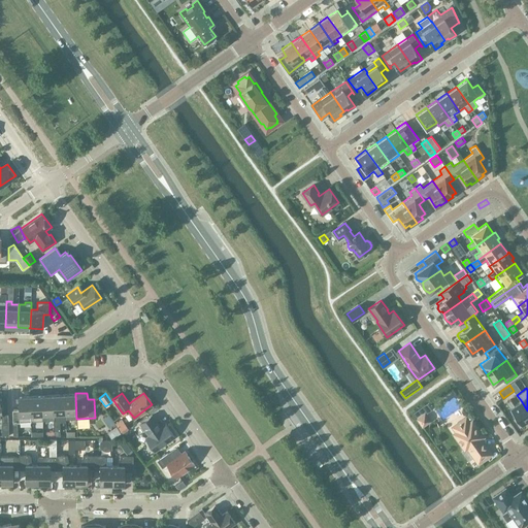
[(64,394),(53,395),(54,420),(55,430),(60,430),(60,422),(65,422),(65,419),(64,394)]
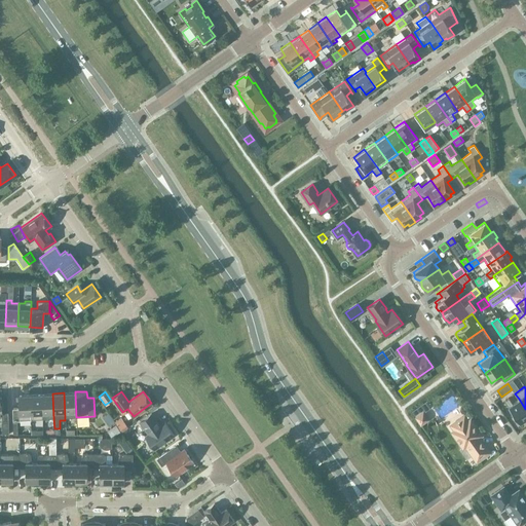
[(75,392),(64,392),(65,417),(66,417),(76,417),(75,392)]
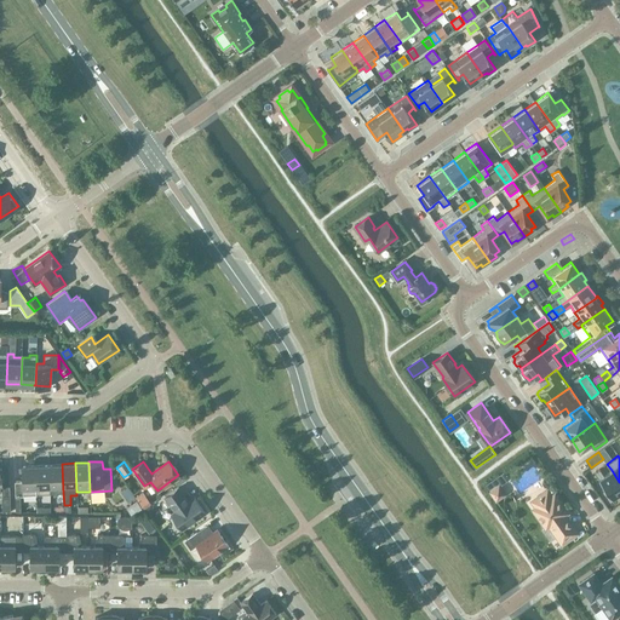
[(62,464),(49,465),(50,493),(63,493),(62,464)]
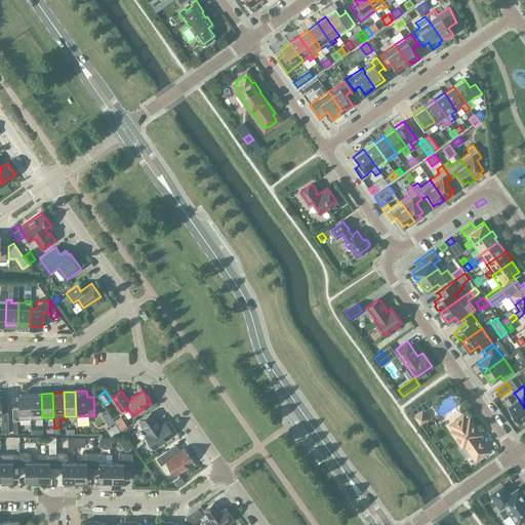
[(18,406),(12,407),(13,419),(31,418),(30,394),(18,395),(18,406)]
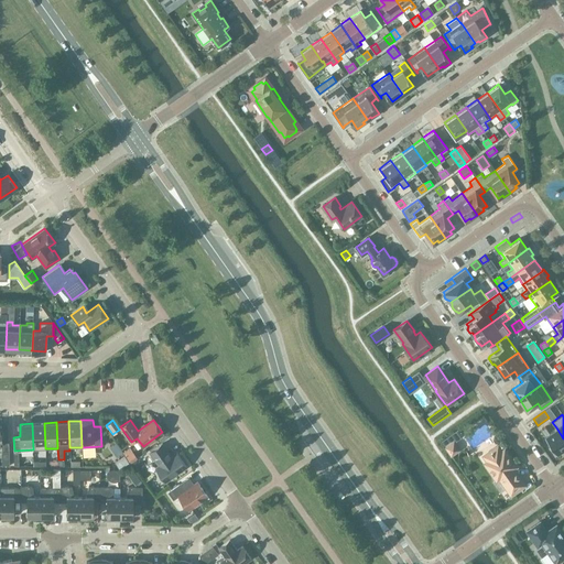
[(44,423),(32,423),(33,449),(39,449),(39,457),(46,457),(45,448),(44,423)]
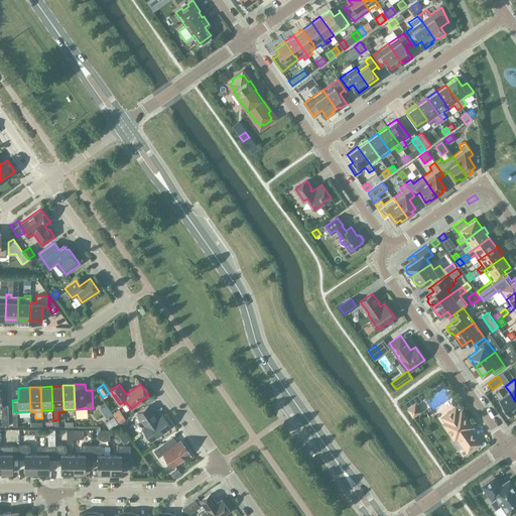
[(1,388),(0,388),(0,412),(1,412),(8,412),(8,400),(2,400),(1,389),(1,388)]
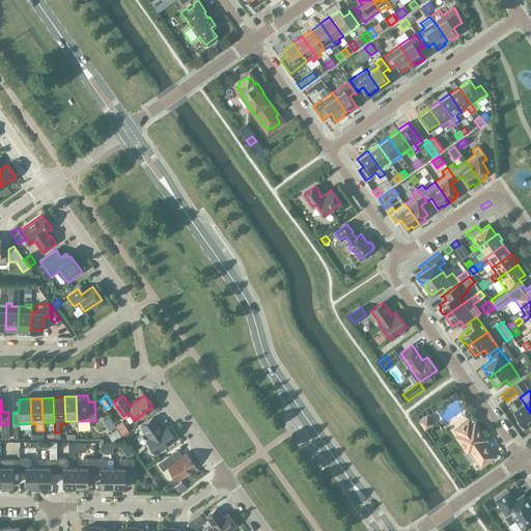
[(530,421),(530,413),(524,402),(518,407),(513,401),(509,404),(519,419),(521,423),(522,423),(525,426),(530,421)]
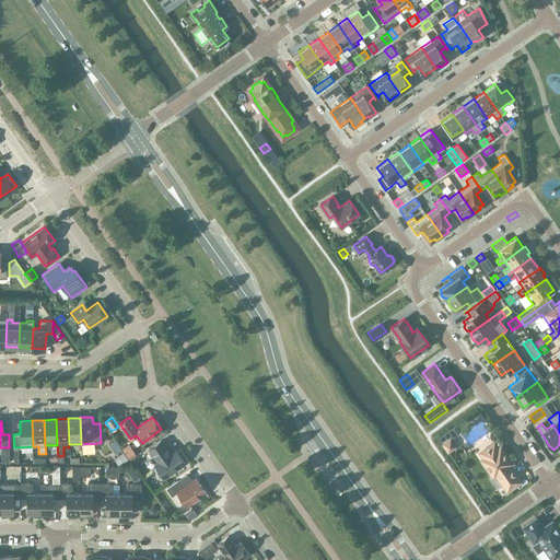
[(439,438),(443,444),(459,432),(455,427),(439,438)]
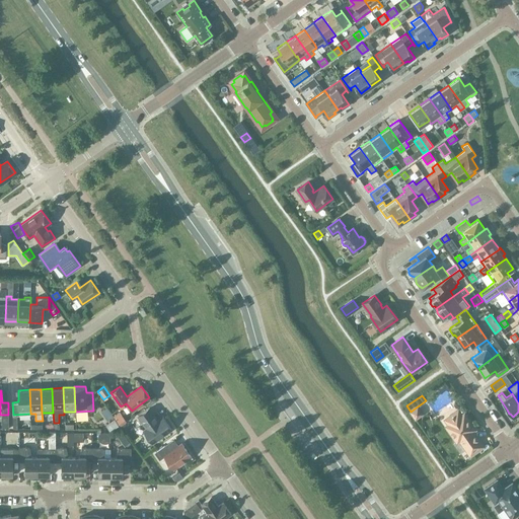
[(114,415),(107,405),(101,411),(107,419),(114,415)]
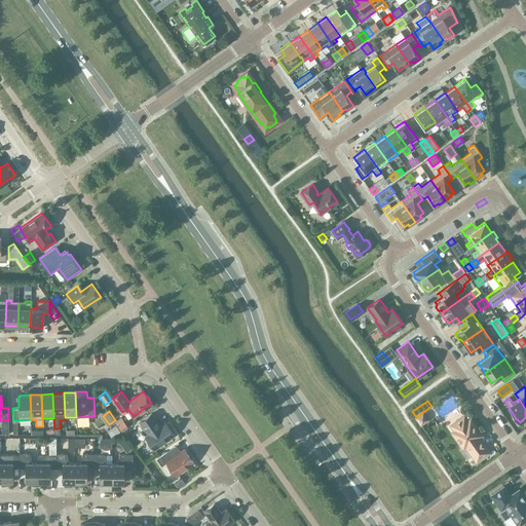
[(423,412),(417,416),(416,417),(421,423),(427,419),(423,412)]
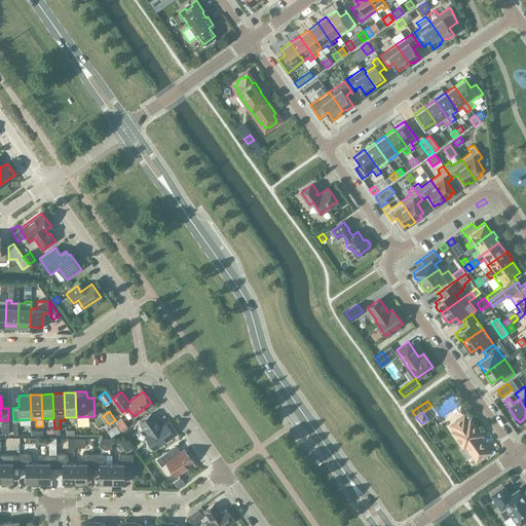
[(151,413),(140,421),(149,434),(145,437),(154,449),(174,435),(165,422),(160,425),(151,413)]
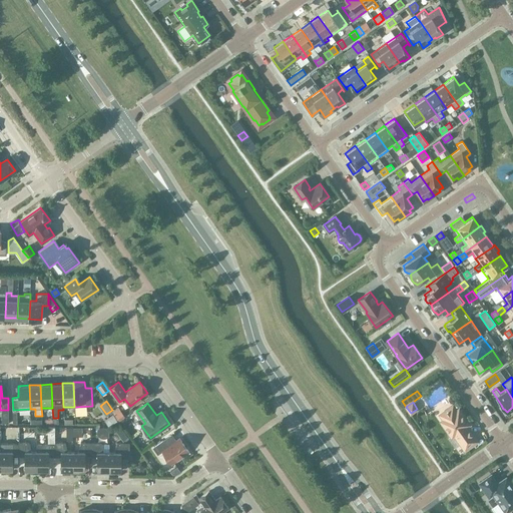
[(125,415),(118,405),(111,410),(118,420),(125,415)]
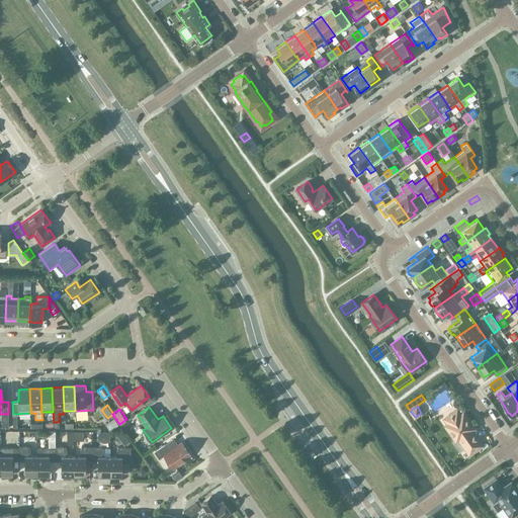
[(457,411),(445,419),(449,423),(446,425),(456,439),(458,437),(461,442),(463,441),(465,444),(463,444),(469,452),(481,444),(472,433),(469,430),(472,428),(470,425),(470,423),(470,420),(468,419),(467,417),(465,417),(462,414),(460,415),(457,411)]
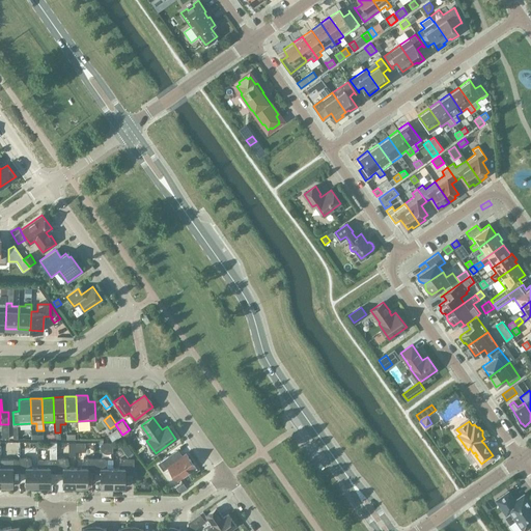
[(112,441),(113,442),(121,436),(117,428),(108,435),(111,439),(112,441)]
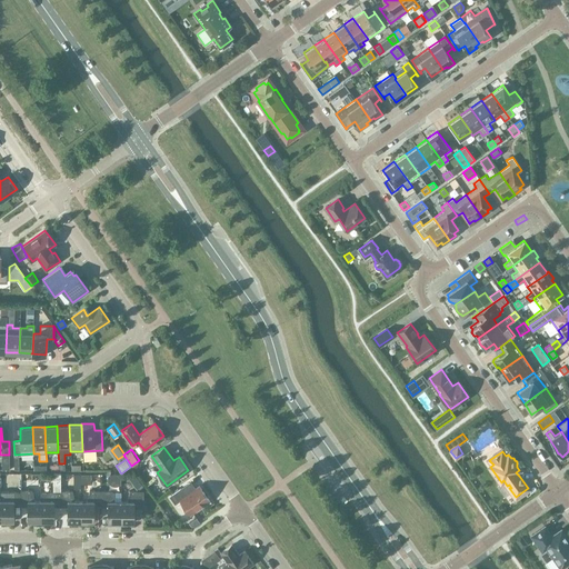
[(142,468),(139,462),(132,467),(136,472),(142,468)]
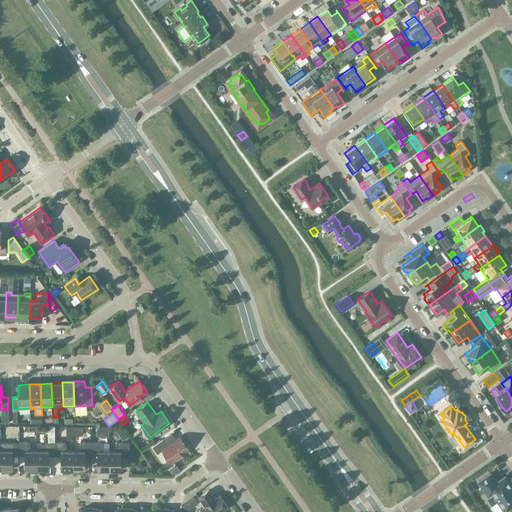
[(82,426),(73,426),(73,432),(73,435),(82,435),(82,426)]
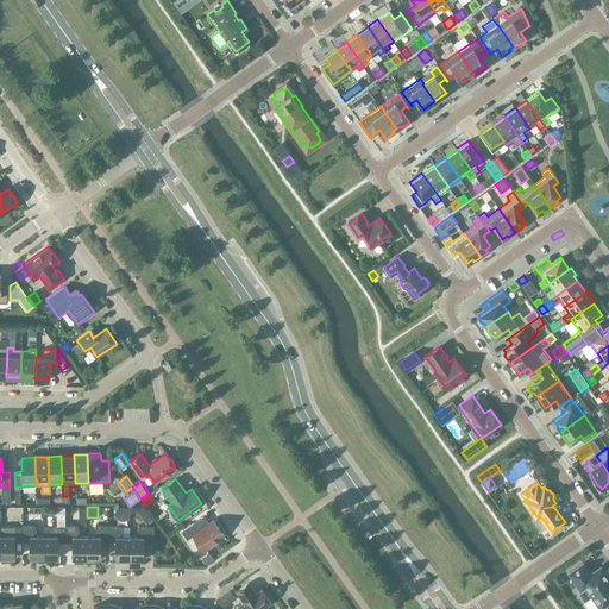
[(199,531),(193,522),(181,531),(187,539),(193,535),(203,550),(224,535),(213,520),(199,531)]
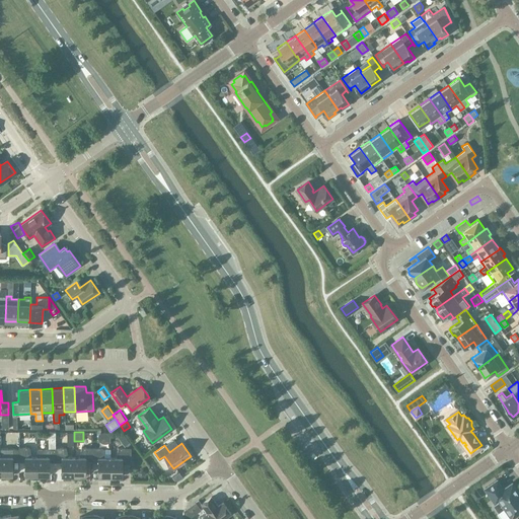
[(19,446),(19,448),(19,461),(25,461),(25,470),(24,472),(25,474),(26,476),(28,476),(30,476),(32,474),(38,474),(38,456),(36,456),(31,456),(29,447),(19,446)]
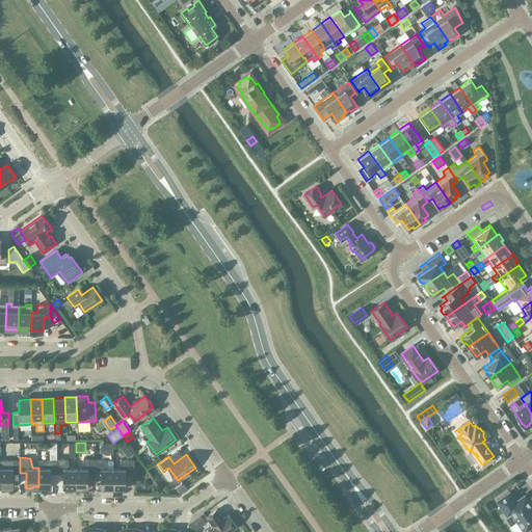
[(56,458),(56,460),(57,473),(63,473),(63,482),(62,484),(63,487),(64,488),(67,489),(69,488),(71,487),(76,487),(76,468),(70,468),(68,458),(56,458)]
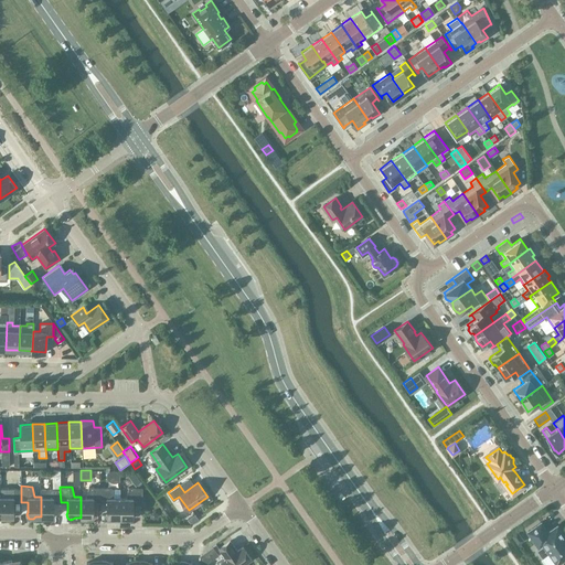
[(81,497),(81,518),(85,518),(87,519),(89,520),(92,519),(93,518),(94,515),(93,513),(93,502),(100,503),(100,487),(88,487),(86,497),(81,497)]
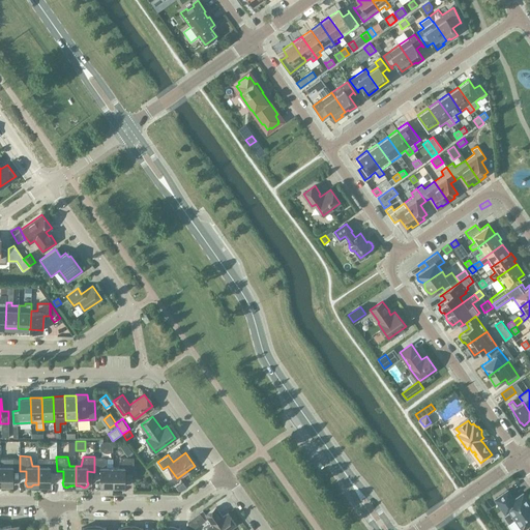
[(94,457),(94,472),(100,472),(100,481),(99,483),(100,486),(101,487),(104,488),(106,487),(108,486),(113,486),(113,467),(107,467),(105,457),(94,457)]
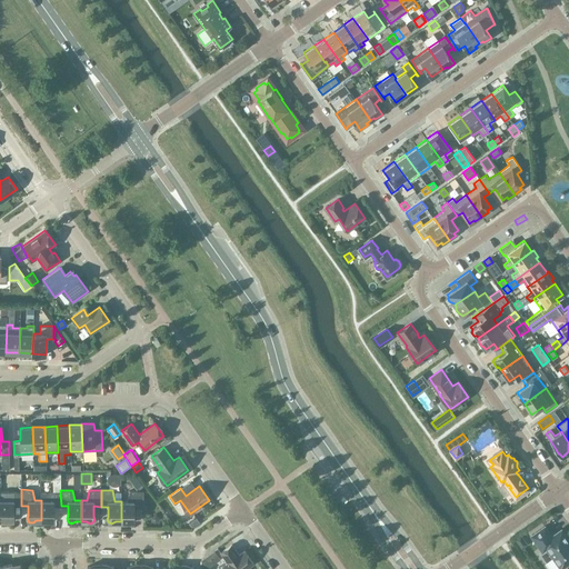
[(121,501),(121,521),(126,521),(128,523),(130,523),(132,523),(133,521),(135,519),(133,517),(133,507),(143,507),(143,490),(129,490),(127,501),(121,501)]
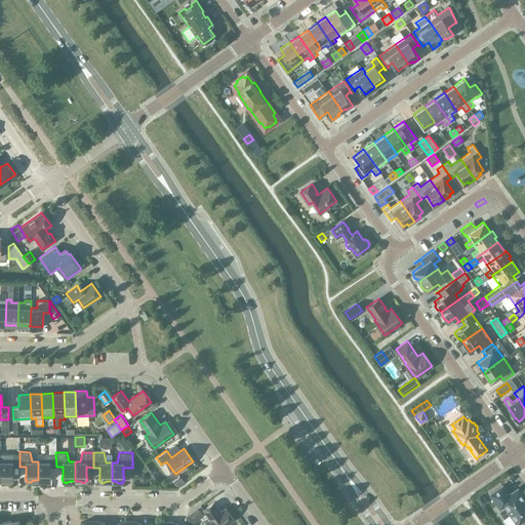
[(0,453),(0,459),(1,459),(1,480),(5,480),(7,482),(9,482),(11,482),(12,480),(13,478),(12,476),(12,467),(19,467),(19,453),(0,453)]
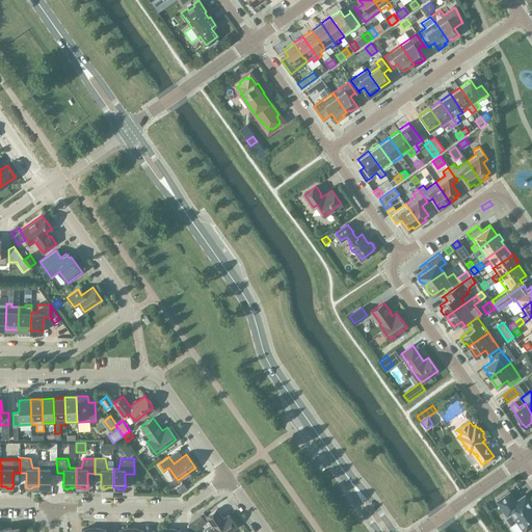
[(37,460),(37,468),(38,468),(38,486),(43,487),(45,488),(47,489),(49,488),(50,487),(51,484),(50,482),(50,473),(57,473),(56,460),(37,460)]
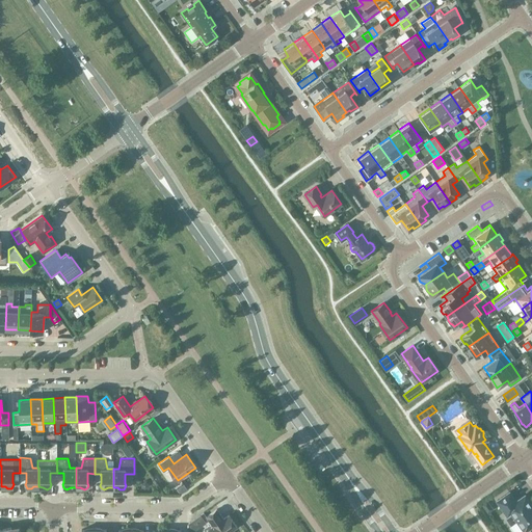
[(177,488),(180,494),(187,489),(183,484),(177,488)]
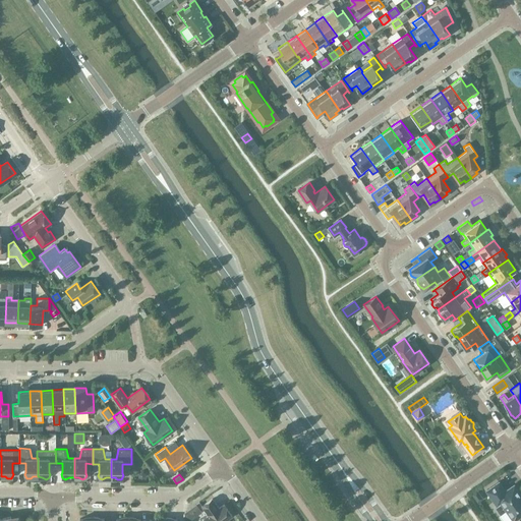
[(500,516),(503,520),(511,520),(520,514),(520,495),(514,484),(505,490),(499,481),(486,489),(497,504),(501,502),(507,511),(500,516)]
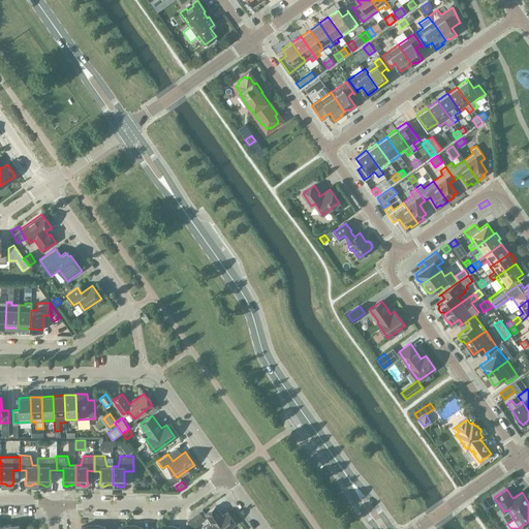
[(490,506),(484,497),(478,501),(485,509),(490,506)]
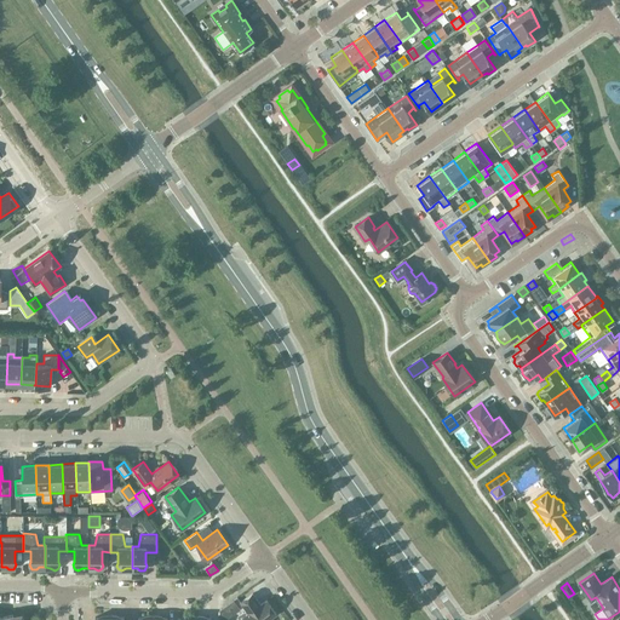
[(252,593),(240,602),(248,613),(246,614),(248,619),(267,619),(276,614),(267,600),(260,604),(252,593)]
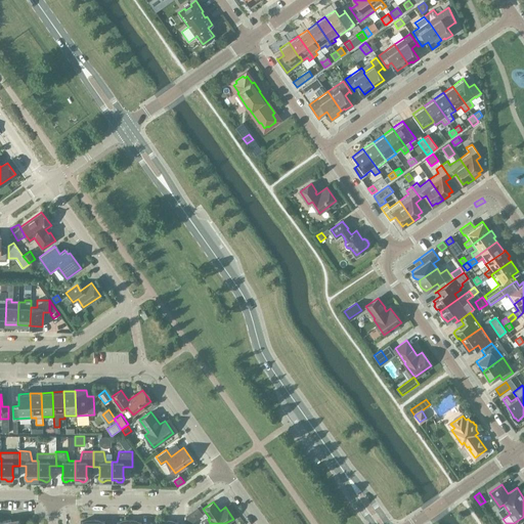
[(189,523),(203,515),(198,507),(184,516),(184,521),(186,523),(189,523)]
